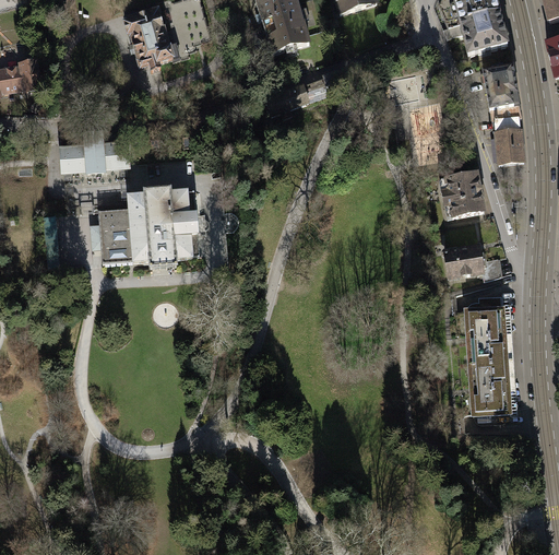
[(188,42),(212,34),(201,0),(182,0),(176,2),(188,42)]
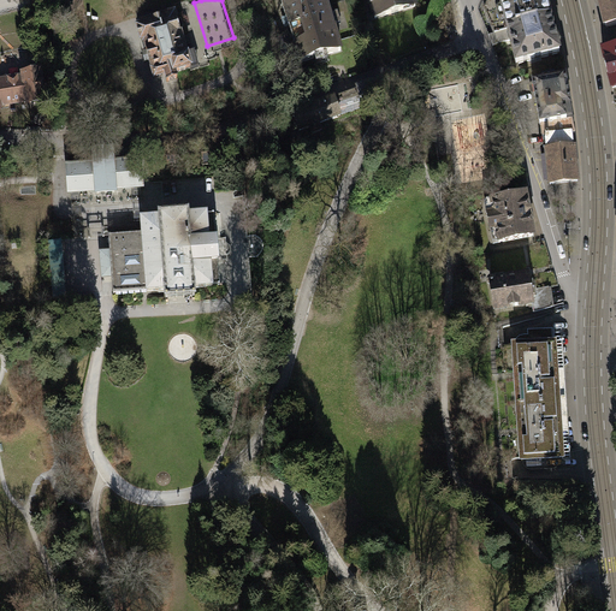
[(282,0),(300,59),(344,46),(331,0),(282,0)]
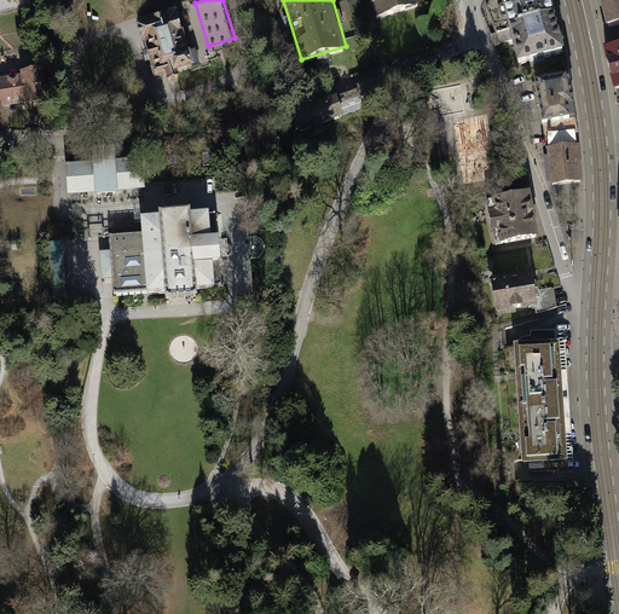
[(371,0),(376,15),(417,3),(416,0),(371,0)]
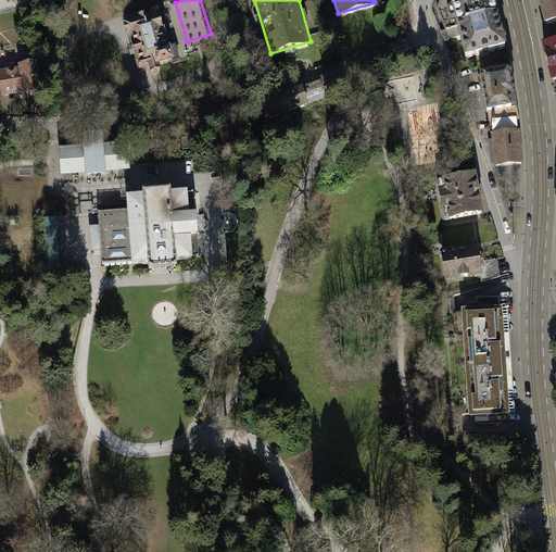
[(446,26),(457,23),(496,12),(493,0),(438,0),(437,4),(446,26)]
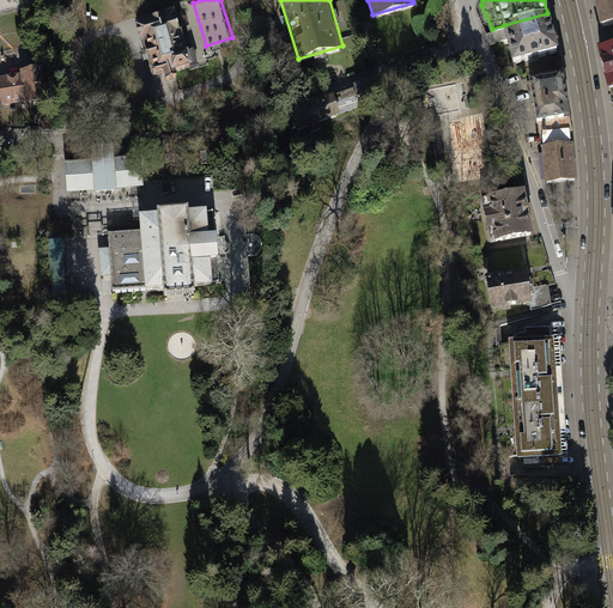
[(612,23),(612,0),(596,0),(602,25),(612,23)]
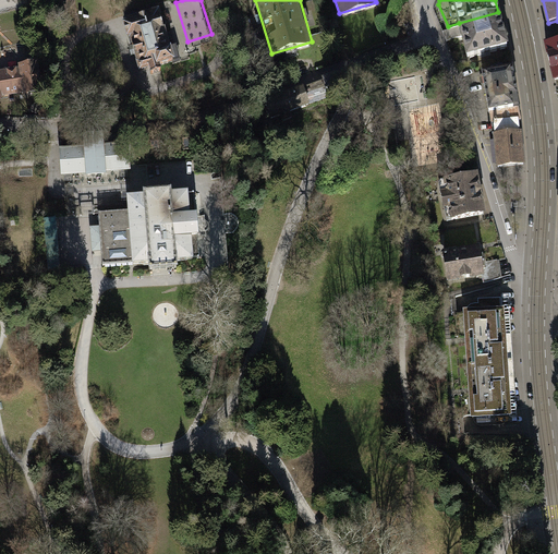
[(157,9),(125,17),(124,21),(129,31),(131,32),(134,39),(131,41),(135,52),(136,52),(141,67),(149,63),(152,70),(160,67),(160,61),(172,57),(173,60),(181,58),(177,41),(168,44),(162,24),(167,21),(165,14),(160,12),(157,9)]
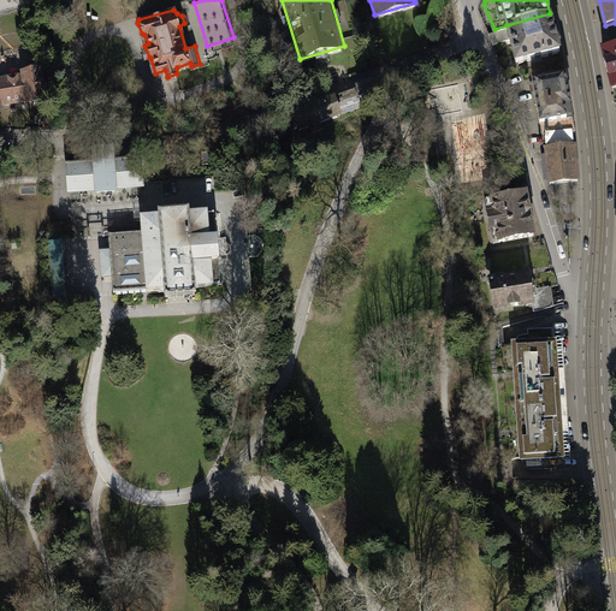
[(560,48),(550,13),(507,25),(509,36),(515,59),(560,48)]
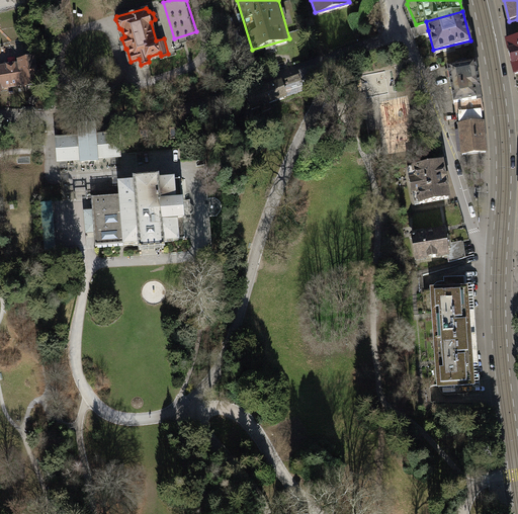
[(428,30),(426,21),(416,24),(411,25),(414,33),(428,30)]
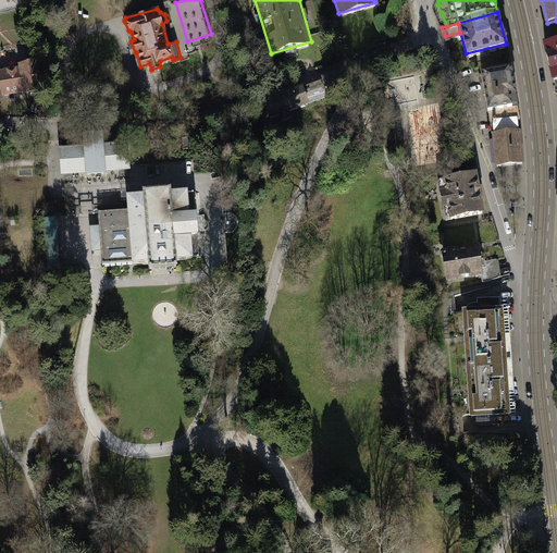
[(556,37),(543,41),(552,77),(556,75),(556,37)]
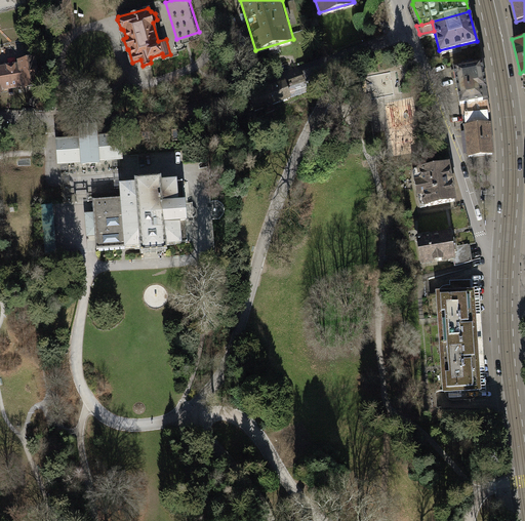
[(0,85),(23,82),(24,84),(37,82),(33,56),(18,58),(18,62),(0,64),(0,85)]
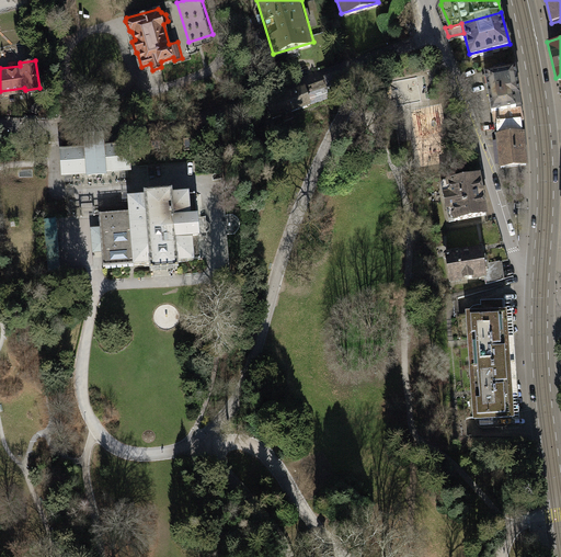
[(494,70),(485,72),(493,117),(495,117),(521,115),(514,66),(504,68),(503,66),(494,67),(494,70)]
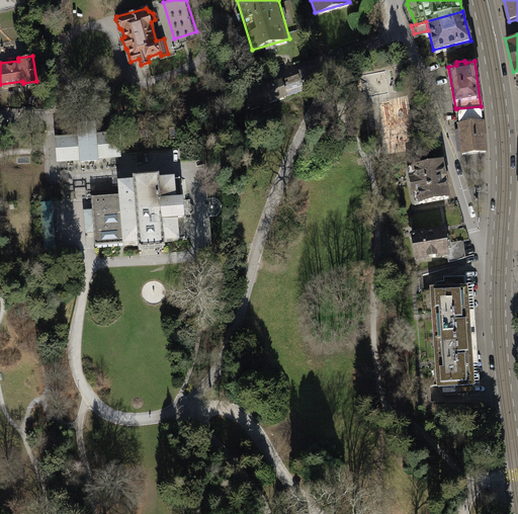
[(308,69),(283,78),(288,93),(308,86),(304,77),(310,75),(308,69)]
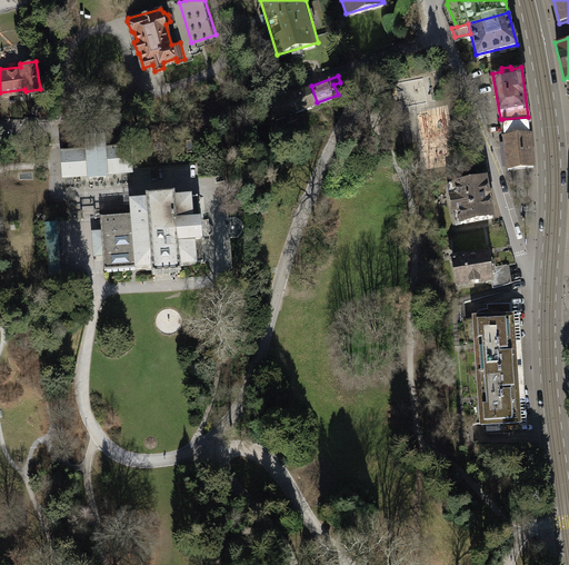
[(528,117),(502,119),(508,166),(532,162),(528,117)]
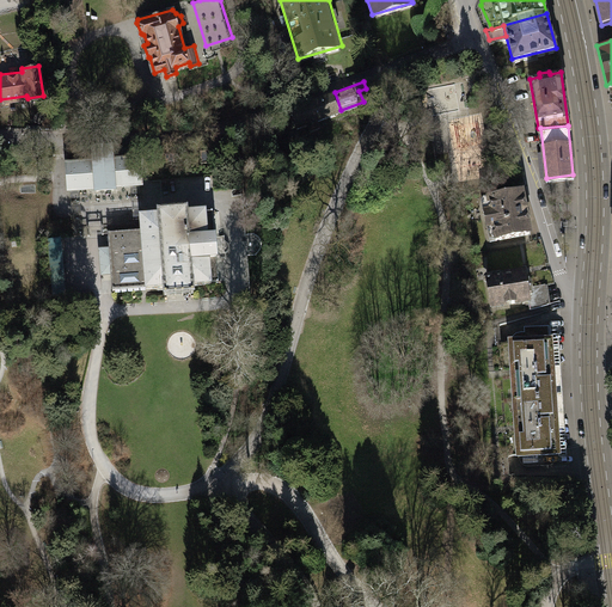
[(112,146),(90,147),(91,158),(65,160),(67,191),(93,189),(93,192),(116,190),(116,186),(153,184),(151,153),(114,155),(112,146)]
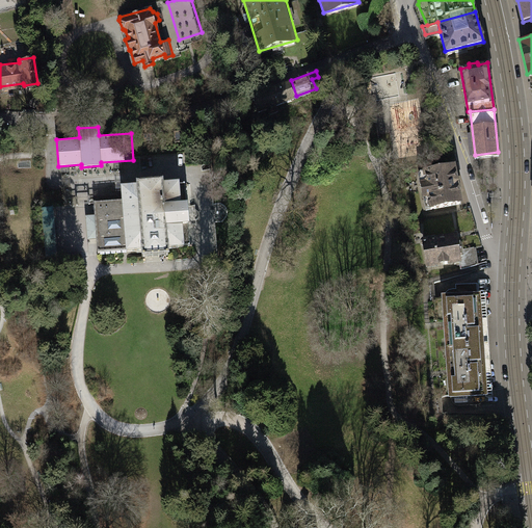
[(424,170),(419,172),(425,206),(459,201),(453,163),(424,168),(424,170)]
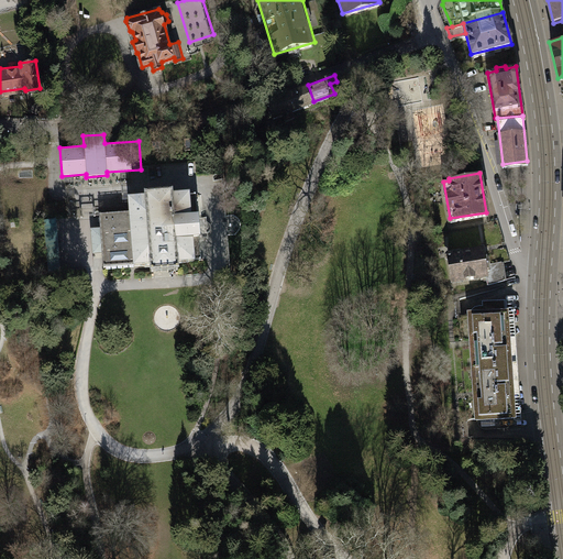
[(128,209),(99,212),(100,226),(102,252),(103,265),(133,263),(133,265),(150,264),(150,272),(178,270),(178,262),(202,260),(197,190),(173,193),(173,188),(143,192),(143,195),(127,196),(128,209)]
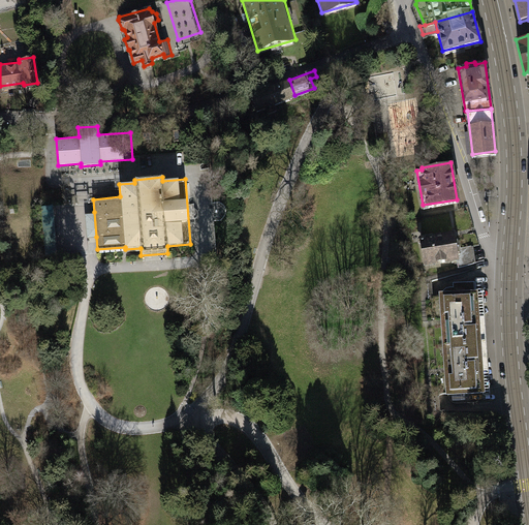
[(53,202),(41,203),(45,252),(57,251),(53,202)]
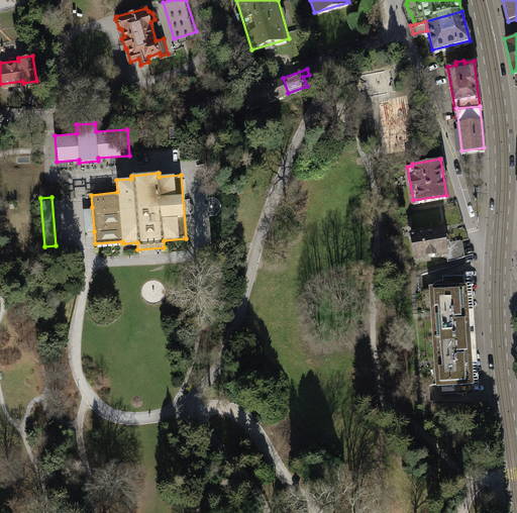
[(94,231),(92,207),(83,208),(85,231),(94,231)]
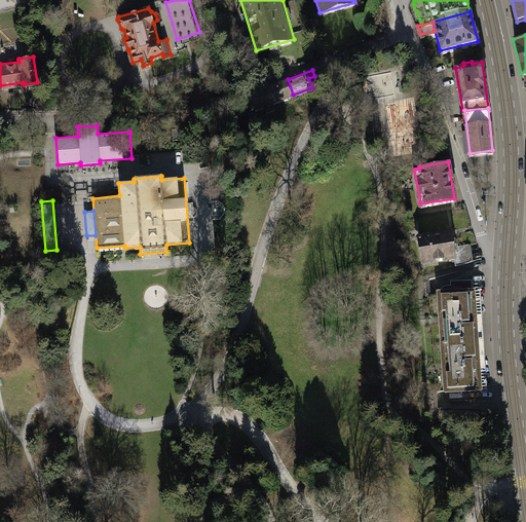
[(457,249),(456,244),(456,240),(452,241),(451,230),(418,235),(421,259),(455,255),(454,250),(457,249)]
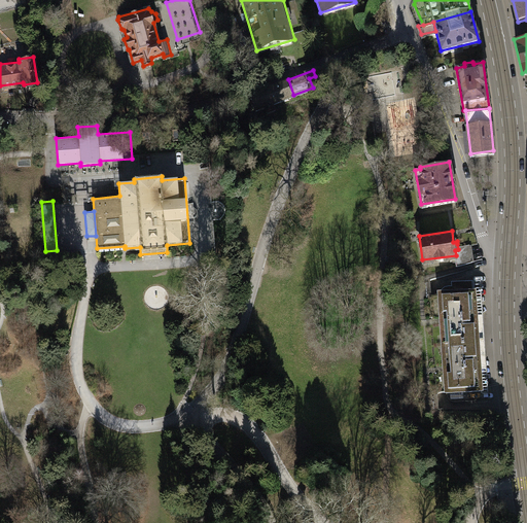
[(455,250),(456,255),(456,263),(473,257),(470,241),(459,243),(457,244),(458,249),(455,250)]
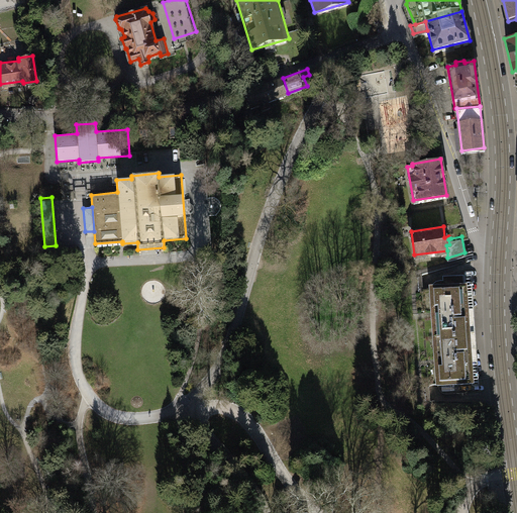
[(468,332),(471,379),(471,383),(479,383),(472,269),(462,269),(463,272),(468,332)]
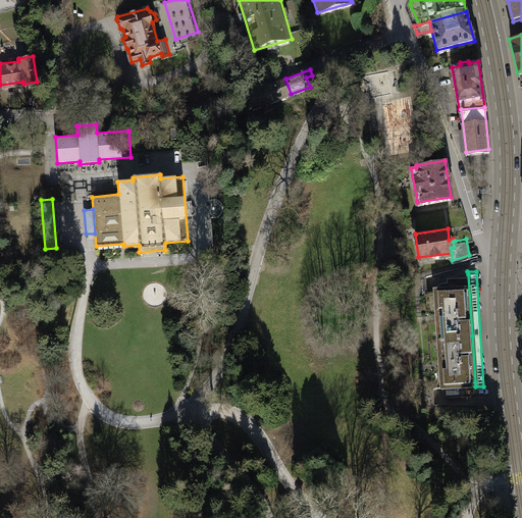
[(435,290),(438,338),(472,335),(468,274),(448,276),(447,280),(440,281),(437,285),(435,290)]
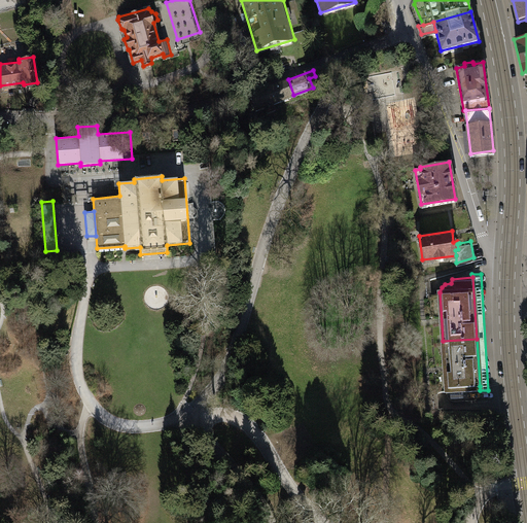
[(480,386),(477,339),(443,341),(447,389),(480,386)]
